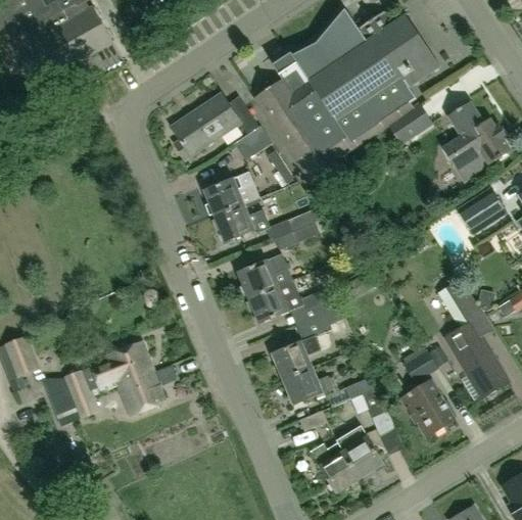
[(2,0),(0,1),(0,32),(11,52),(31,86),(110,41),(91,5),(88,7),(84,0),(2,0)]
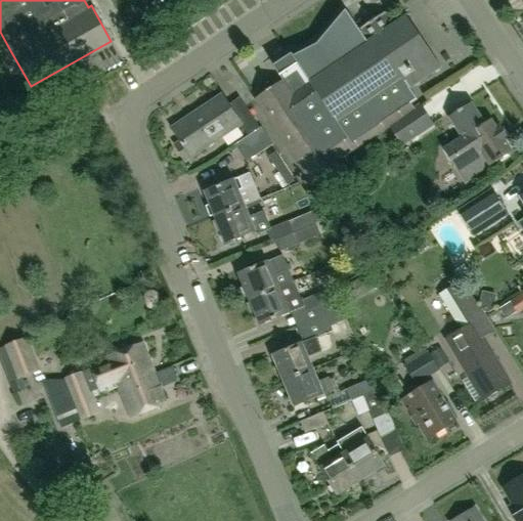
[(281,78),(253,97),(310,181),(340,162),(338,158),(386,125),(382,119),(415,97),(407,87),(440,66),(405,14),(393,23),(385,10),(358,29),(344,8),(315,41),(292,53),(290,51),(287,53),(290,58),(281,63),(276,60),(271,63),(281,78)]
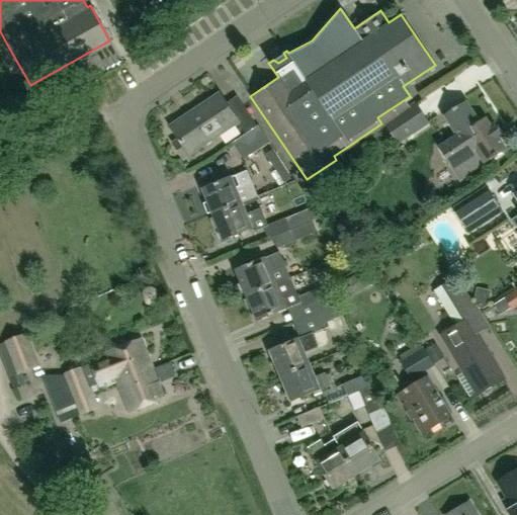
[(243,129),(254,121),(236,94),(225,102),(218,92),(169,124),(177,138),(172,141),(182,156),(236,119),(243,129)]
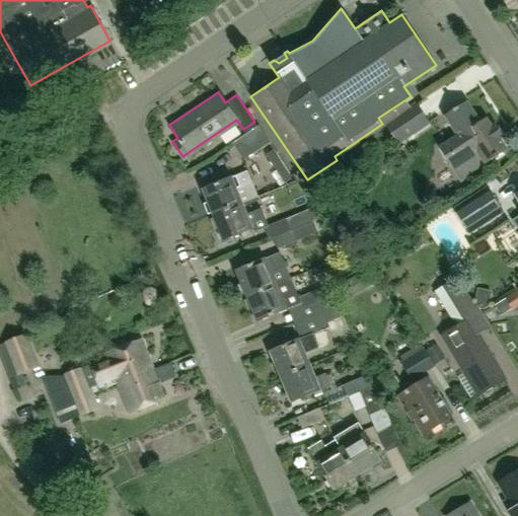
[(458,134),(438,147),(449,164),(452,162),(460,173),(483,159),(485,162),(506,149),(497,135),(499,134),(493,126),(491,127),(485,117),(477,121),(464,99),(444,113),(458,134)]
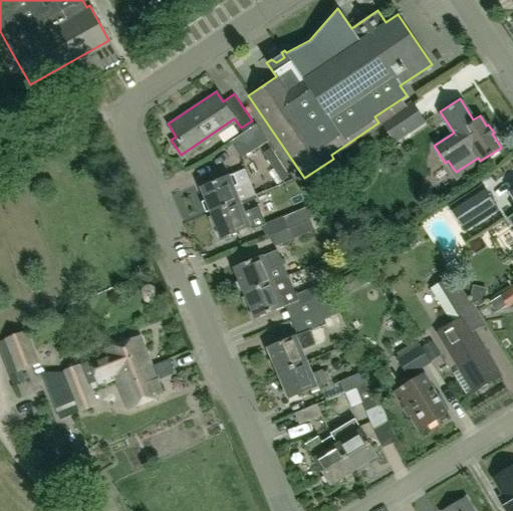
[(399,112),(382,123),(395,141),(411,131),(399,112)]
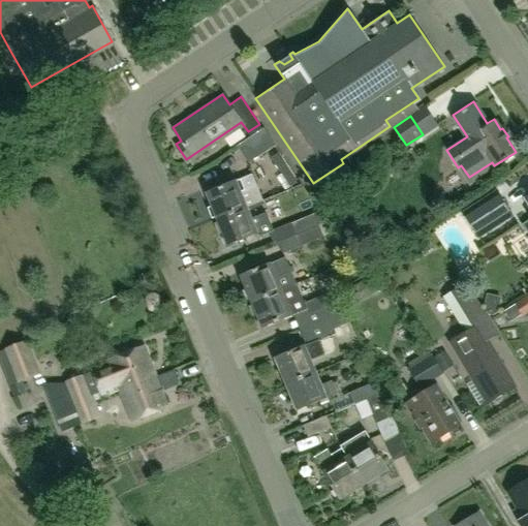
[(259,124),(248,131),(250,134),(237,144),(248,161),(275,143),(264,125),(261,127),(259,124)]
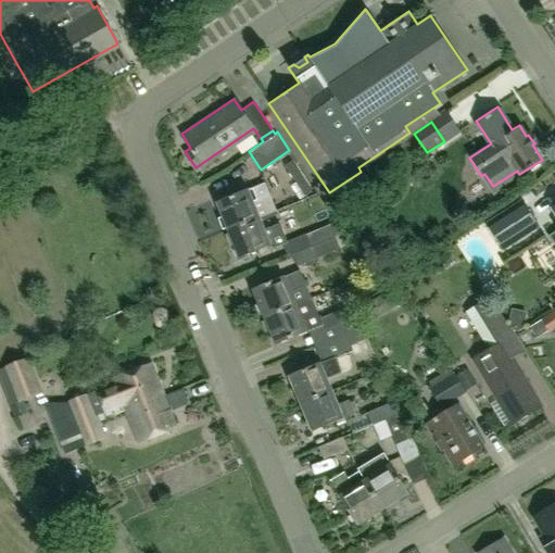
[(292,159),(284,164),(305,195),(313,189),(292,159)]
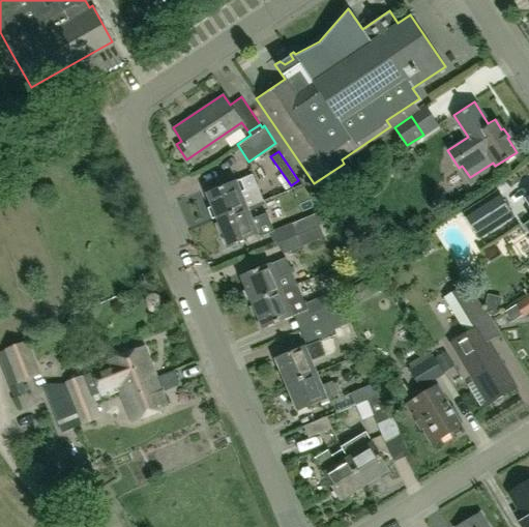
[(252,173),(235,179),(206,192),(216,217),(245,205),(246,205),(262,199),(252,173)]
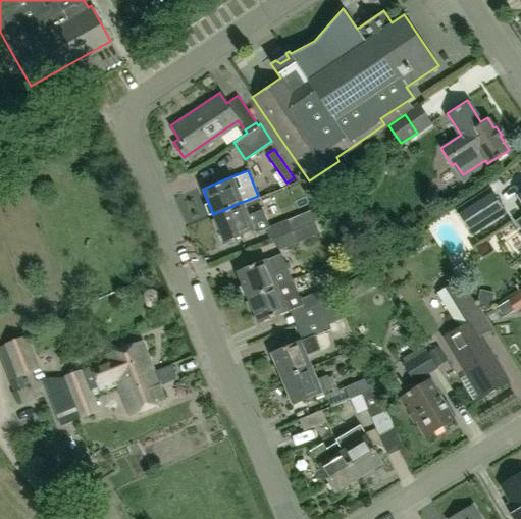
[(467,235),(502,212),(491,198),(488,200),(483,192),(459,207),(463,215),(458,218),(467,235)]
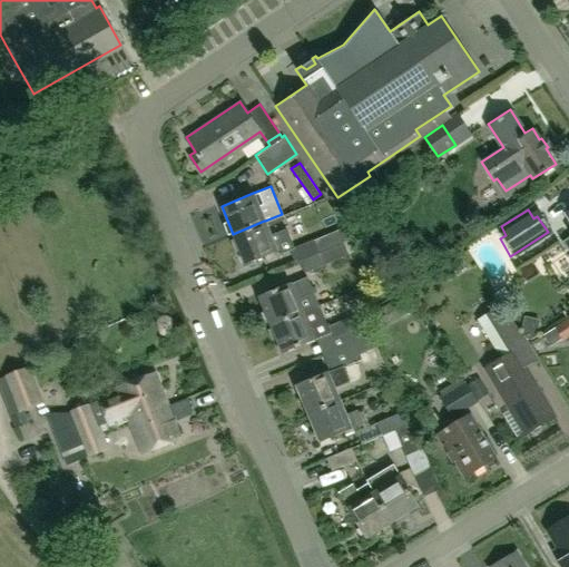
[(282,251),(290,247),(293,245),(286,228),(271,235),(265,221),(264,221),(233,234),(245,263),(276,250),(276,248),(281,246),(282,251)]
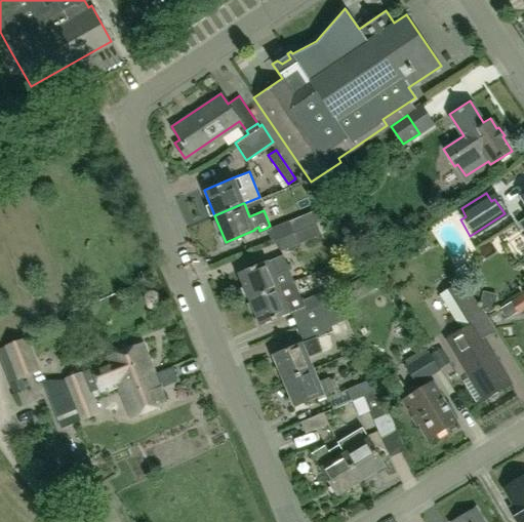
[(318,206),(287,218),(292,231),(323,217),(318,206)]
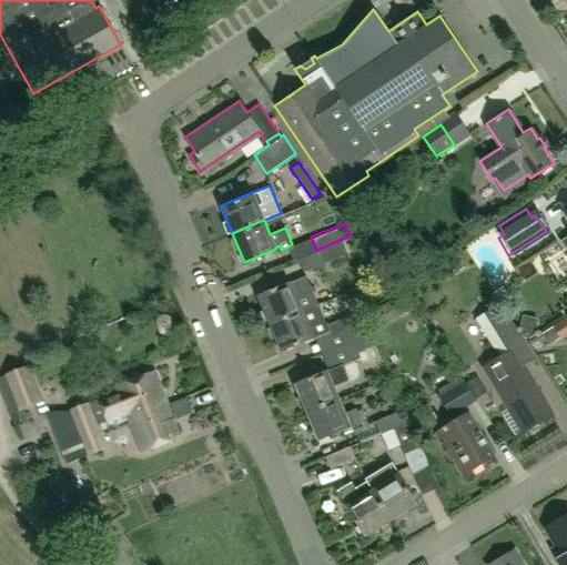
[(350,235),(316,250),(322,262),(355,249),(350,235)]
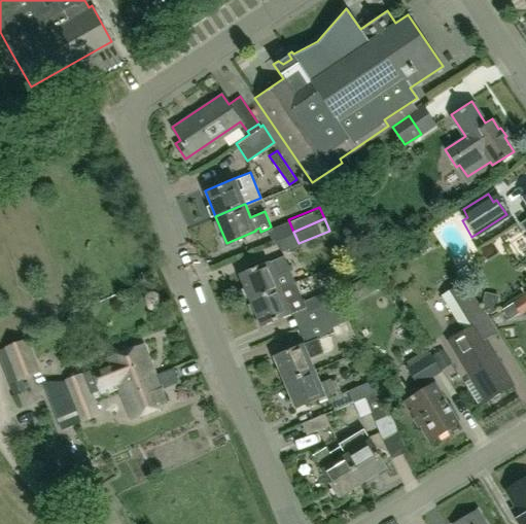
[(283,254),(268,260),(239,273),(249,299),(294,280),(283,254)]
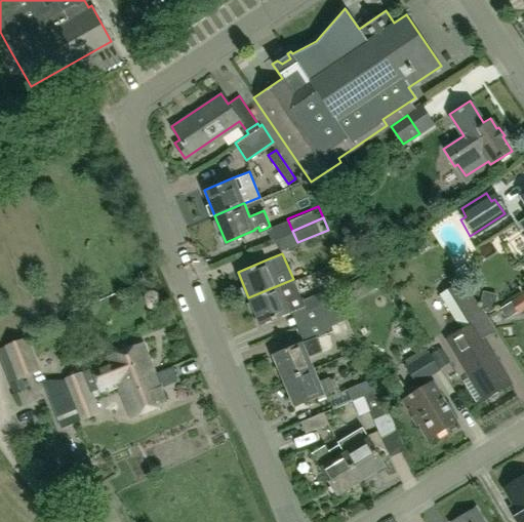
[(355,281),(362,294),(374,287),(367,274),(355,281)]
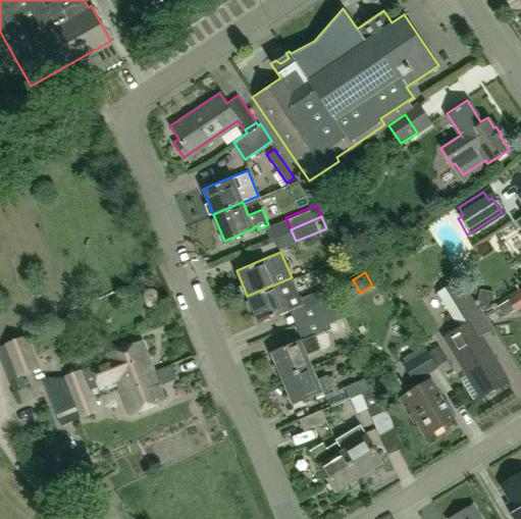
[(467,314),(477,308),(458,276),(435,291),(455,322),(467,314)]
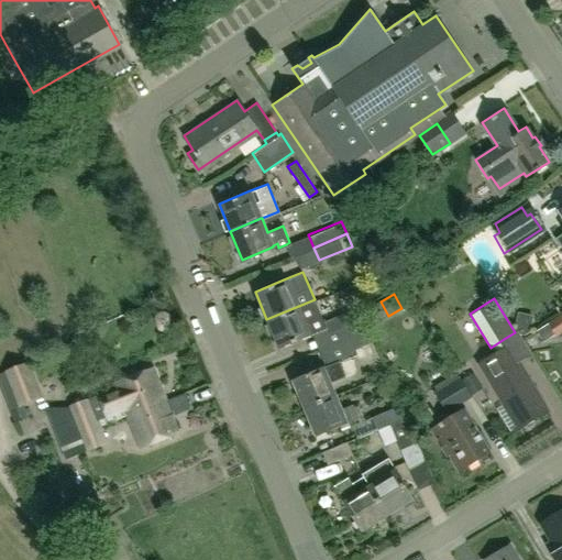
[(326,327),(315,299),(266,319),(278,347),(326,327)]
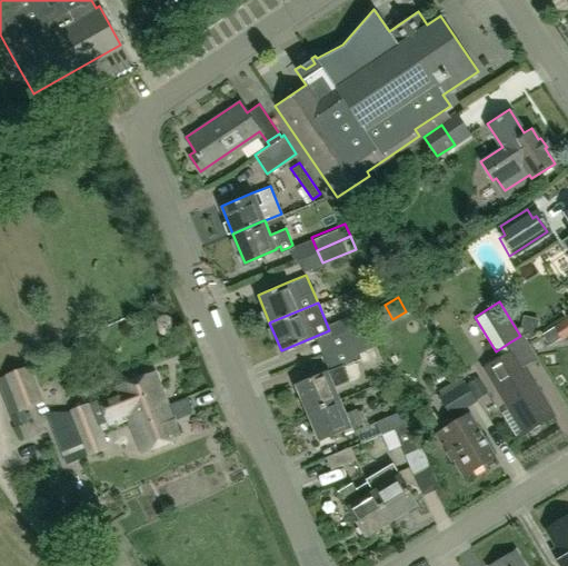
[(171,329),(173,323),(170,314),(163,311),(158,314),(155,320),(159,329),(165,331),(171,329)]
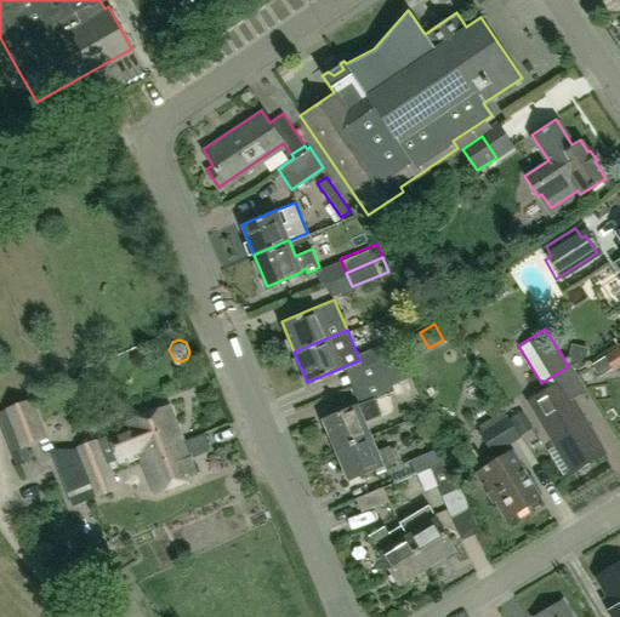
[(613,370),(619,364),(619,342),(603,354),(604,356),(587,367),(595,377),(610,366),(613,370)]
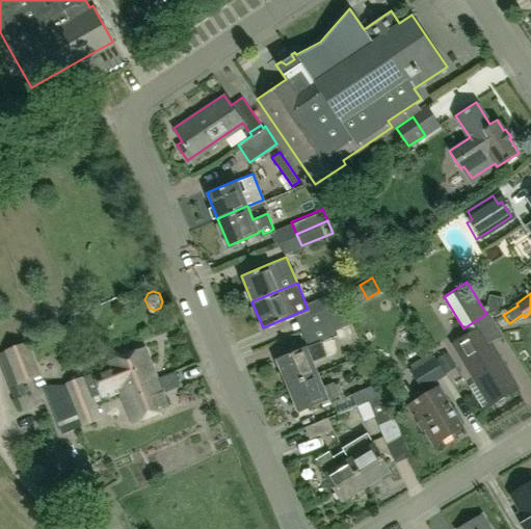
[(499,312),(502,297),(488,294),(485,309),(488,313),(495,315),(499,312)]
